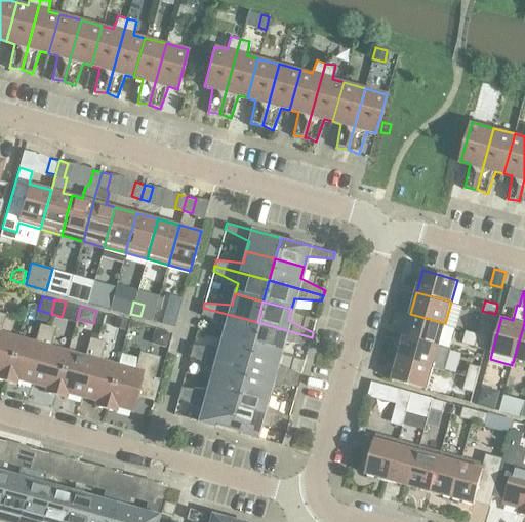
[(226,325),(223,335),(251,344),(257,322),(203,308),(201,313),(226,325)]
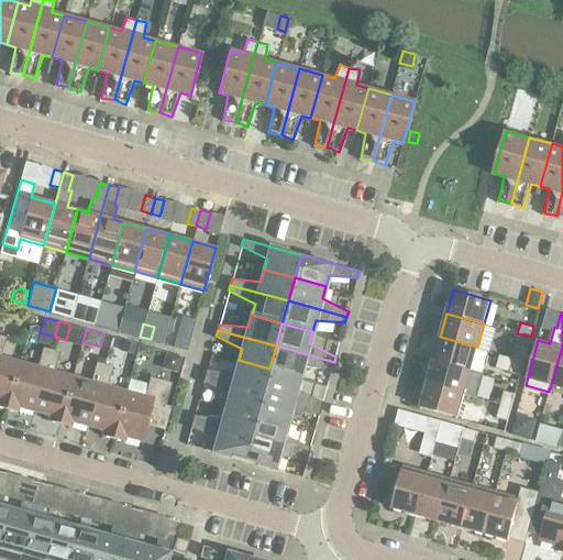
[(0,405),(7,408),(20,360),(1,355),(7,336),(0,333),(0,405)]
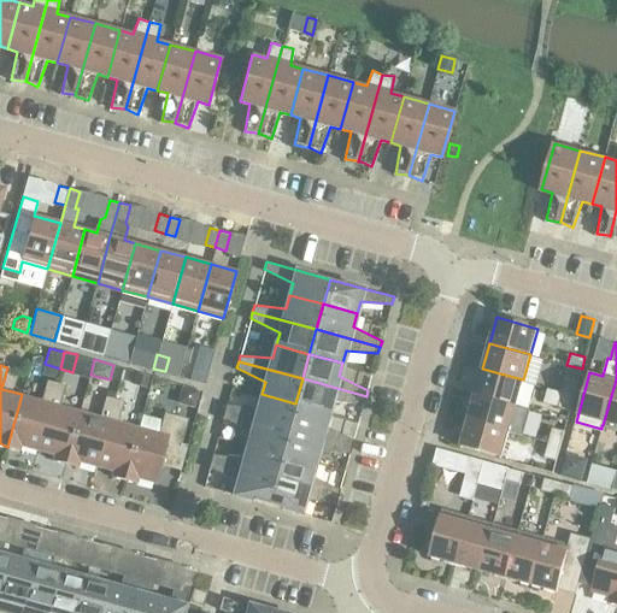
[(205,373),(203,369),(199,367),(195,370),(194,373),(195,377),(200,379),(204,377),(205,373)]
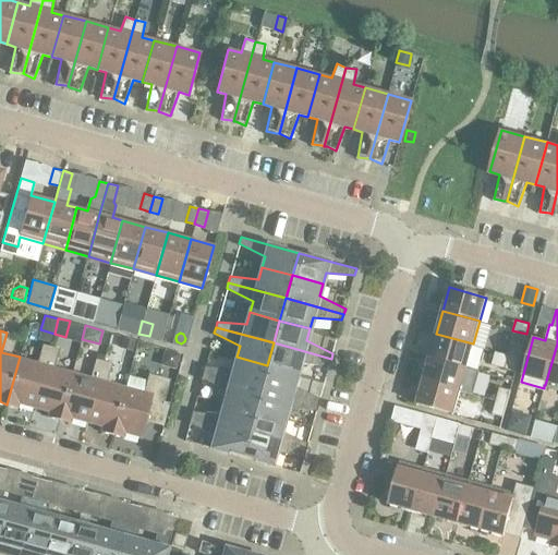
[(436,334),(429,356),(466,366),(473,344),(436,334)]
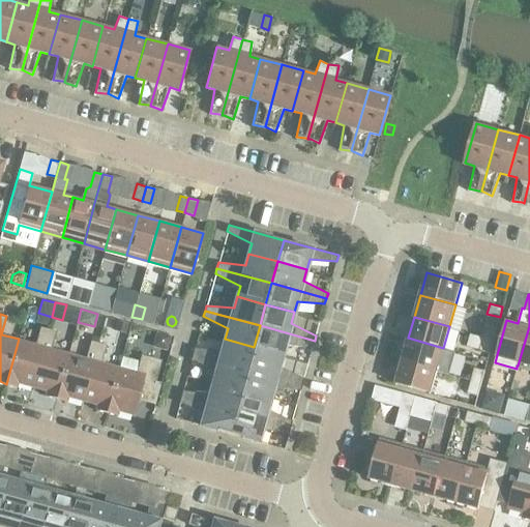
[(128,322),(117,319),(115,328),(125,331),(128,322)]
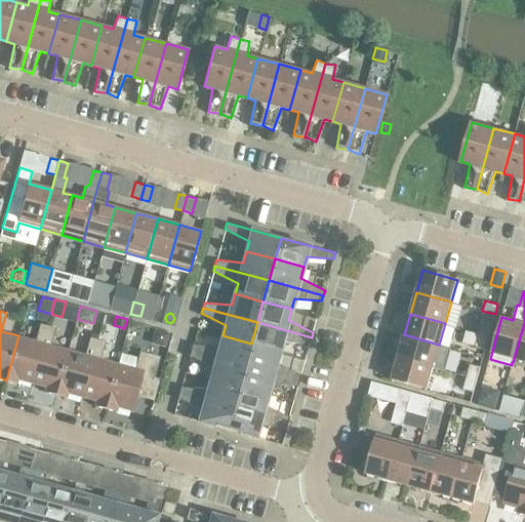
[(513,362),(524,365),(524,323),(524,320),(524,318),(524,323),(513,362)]
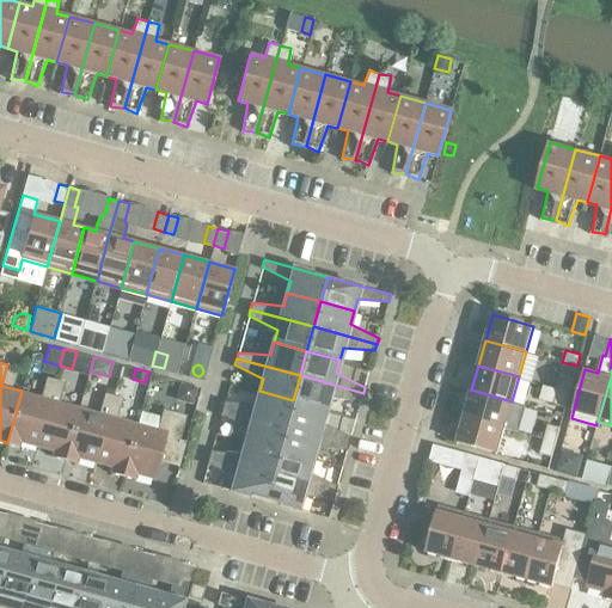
[(562,373),(558,387),(570,391),(574,376),(562,373)]
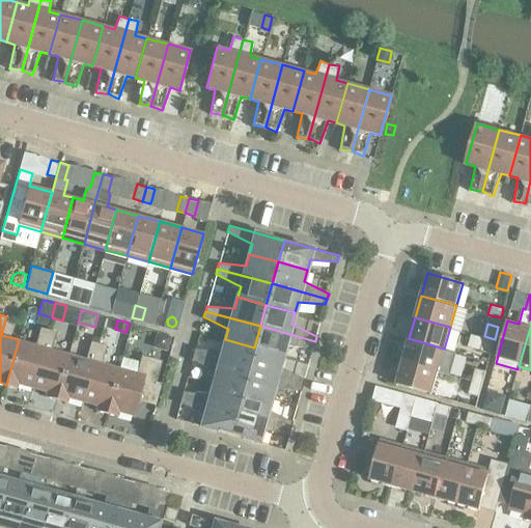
[(260,326),(254,348),(283,356),(286,344),(313,348),(315,341),(260,326)]
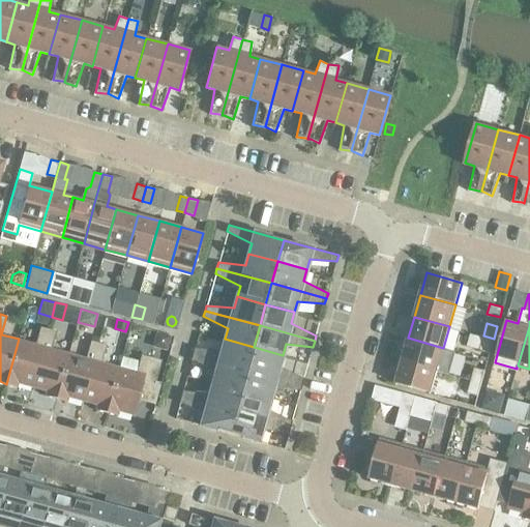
[(19,382),(33,386),(49,328),(41,326),(36,344),(19,339),(6,384),(17,386),(19,382)]
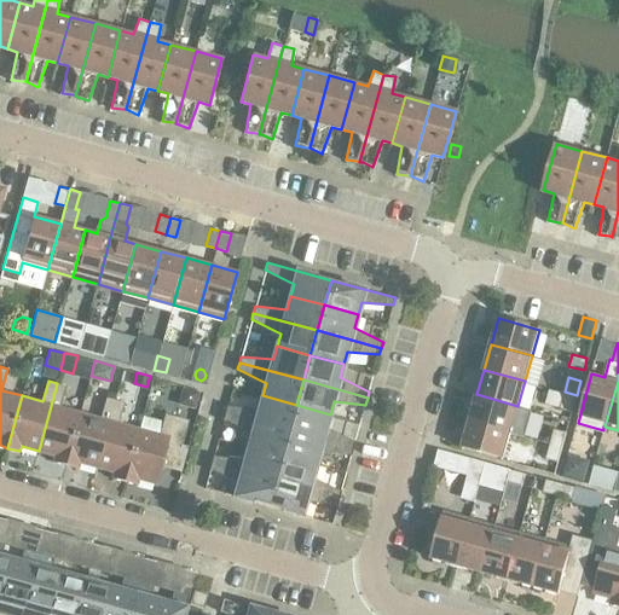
[(55,460),(67,464),(81,412),(61,406),(67,386),(57,383),(39,451),(56,456),(55,460)]
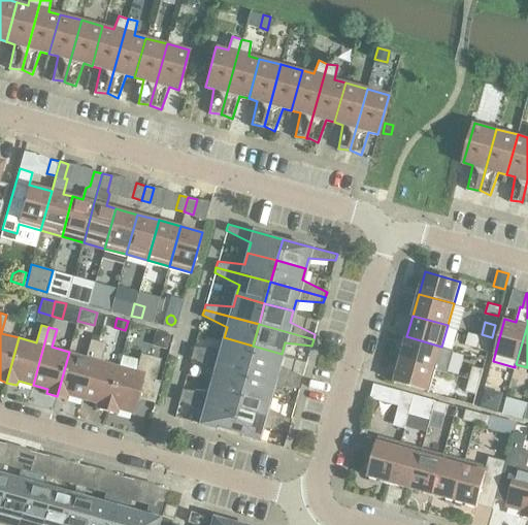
[(159,329),(155,345),(170,349),(174,334),(159,329)]
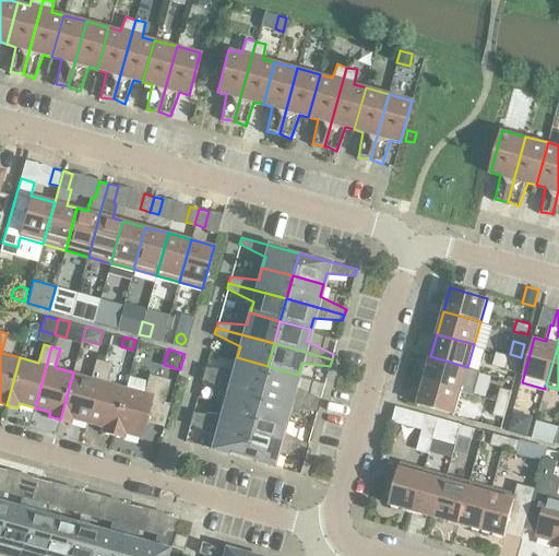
[(521,357),(510,354),(507,367),(518,370),(521,357)]
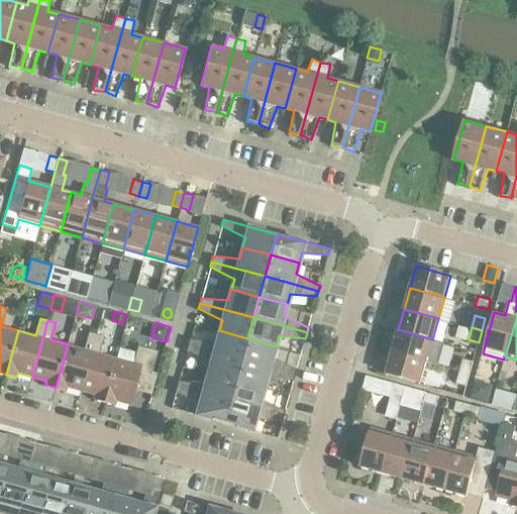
[(398,329),(393,350),(426,361),(432,339),(398,329)]
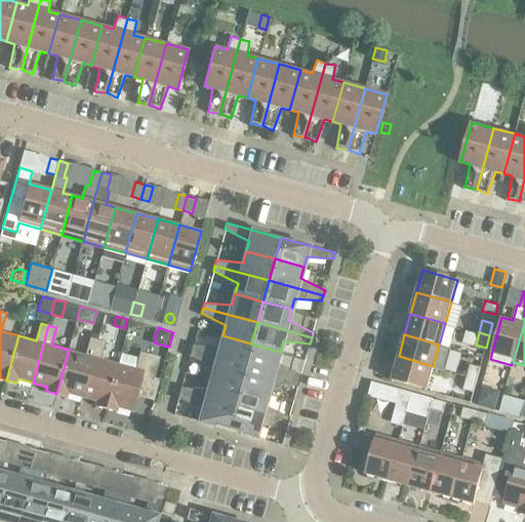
[(193,345),(192,350),(245,365),(251,344),(223,335),(219,347),(193,345)]
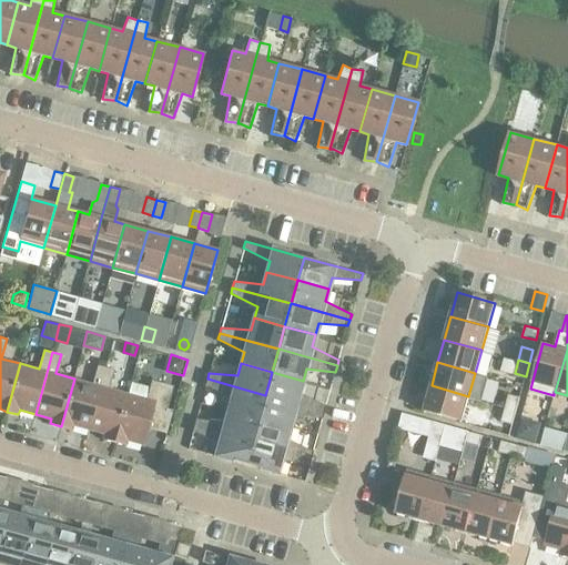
[(73,424),(89,429),(107,366),(98,364),(92,383),(74,379),(61,426),(72,430),(73,424)]
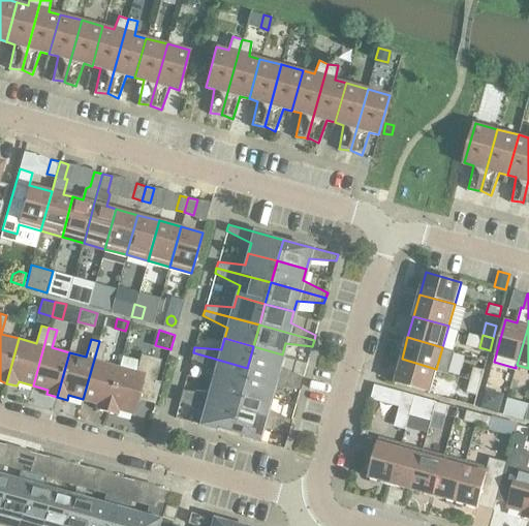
[(96,408),(106,410),(119,366),(102,362),(106,343),(99,341),(83,399),(97,403),(96,408)]
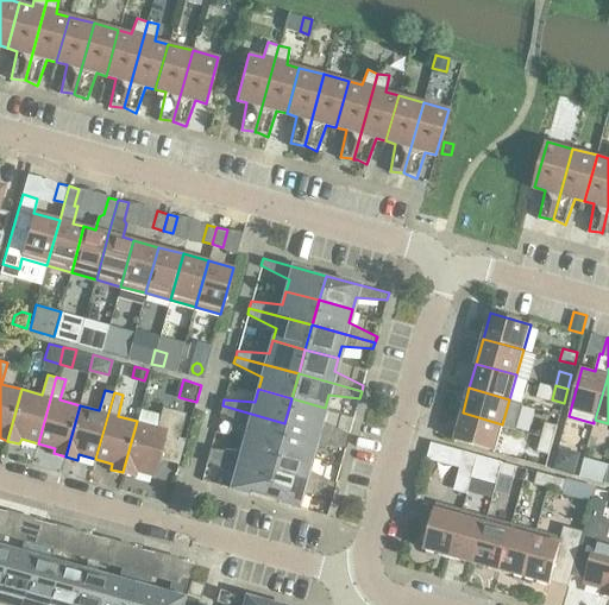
[(292,398),(284,423),(347,440),(350,434),(321,420),(325,408),(292,398)]
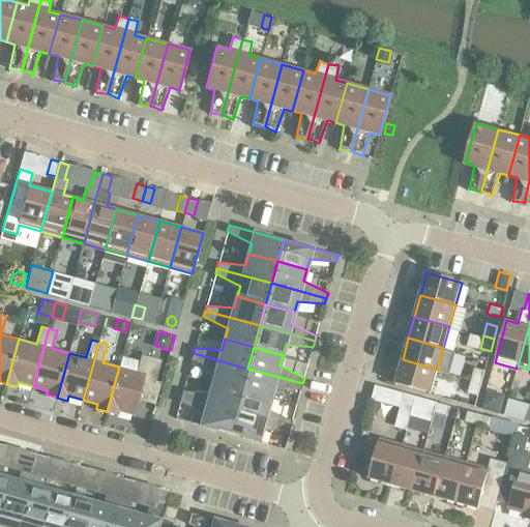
[(119,367),(107,411),(117,414),(119,410),(135,414),(143,381),(155,384),(163,359),(142,353),(137,372),(119,367)]
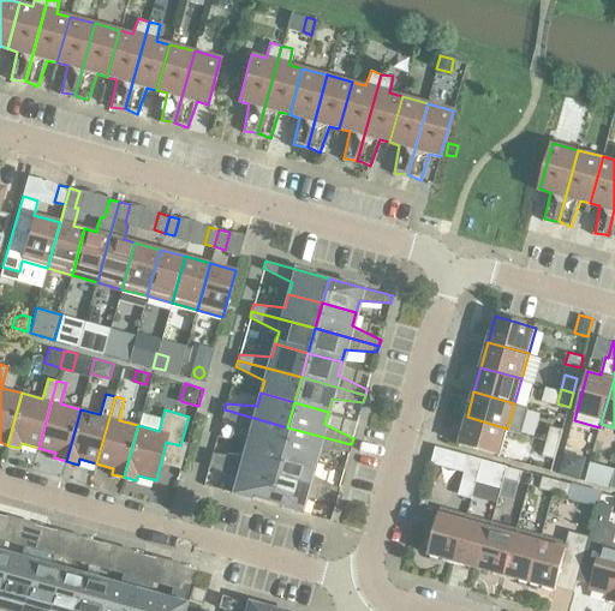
[(251,430),(248,443),(281,451),(287,427),(225,409),(222,415),(251,430)]
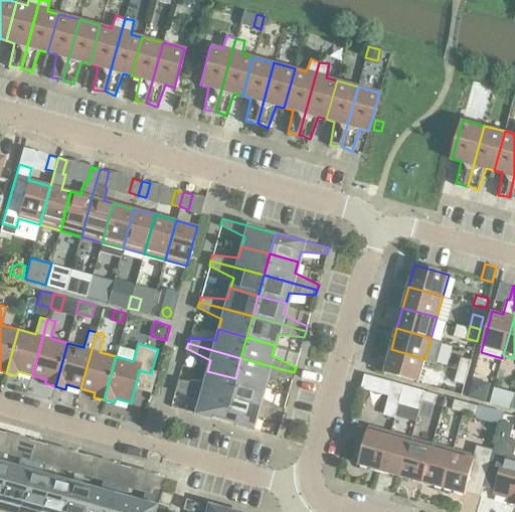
[(424,359),(391,349),(385,371),(419,380),(424,359)]
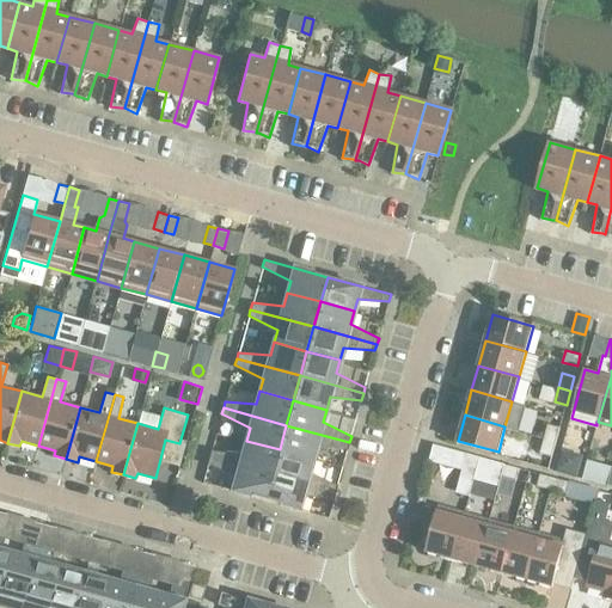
[(549,423),(544,437),(556,441),(561,425),(549,423)]
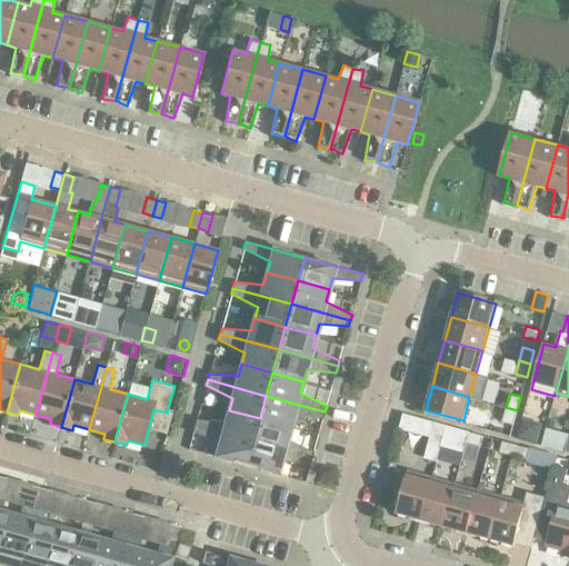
[(266,396),(260,418),(290,427),(293,415),(323,418),(325,411),(266,396)]
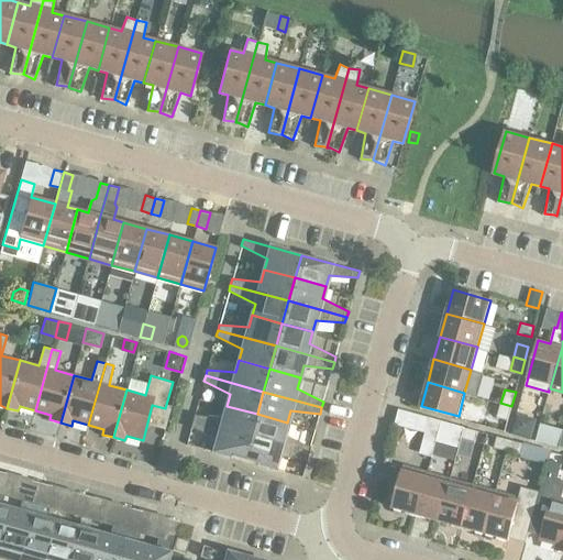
[(511,406),(500,403),(497,416),(508,419),(511,406)]
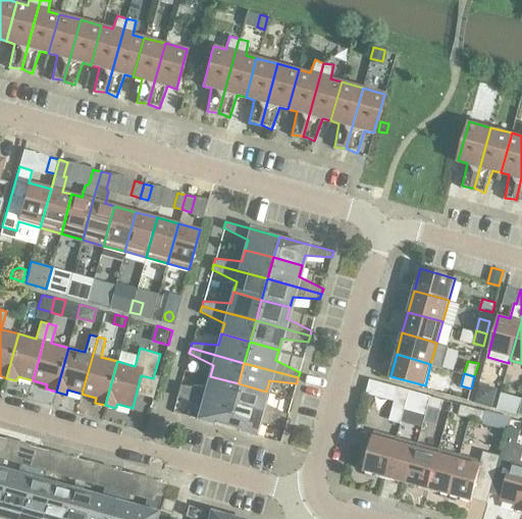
[(180,384),(178,390),(232,405),(239,383),(210,376),(207,386),(180,384)]
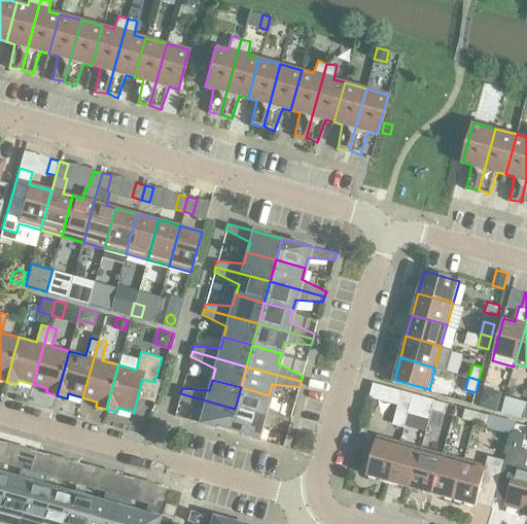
[(479,405),(496,409),(501,391),(484,386),(479,405)]
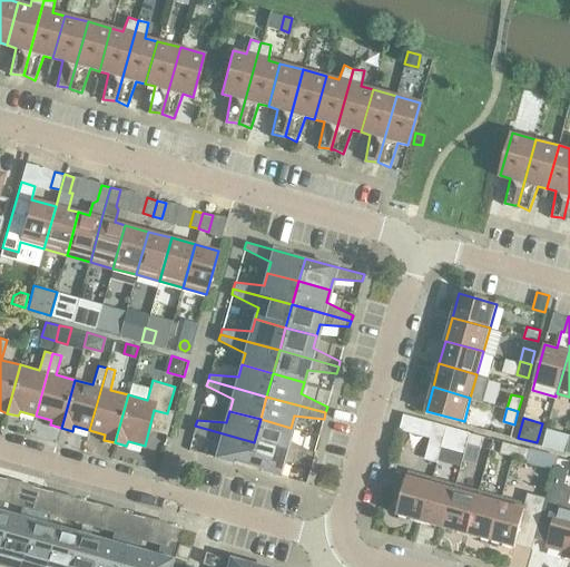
[(261,419),(254,442),(313,458),(314,452),(288,439),(291,428),(261,419)]
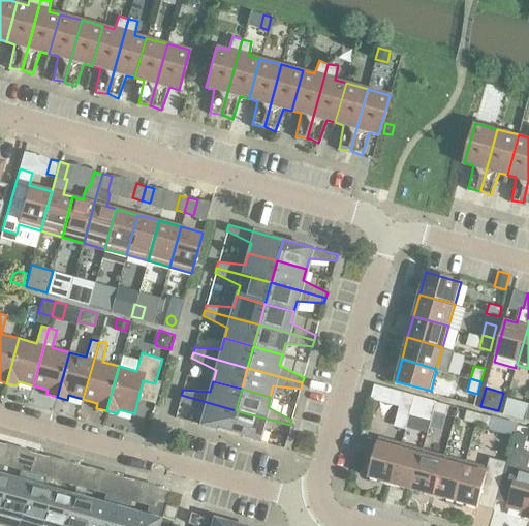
[(393,403),(401,405),(405,392),(397,389),(393,403)]
